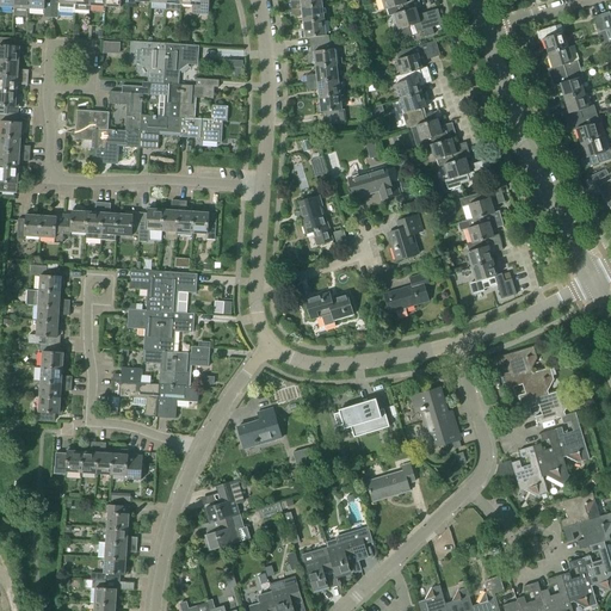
[(13,0),(13,8),(13,17),(28,18),(29,10),(29,0),(13,0)]
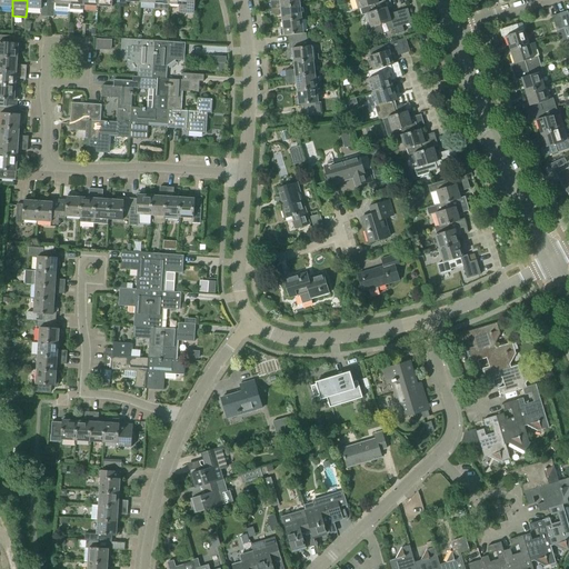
[(27,0),(27,9),(41,9),(41,16),(41,17),(48,17),(49,0),(27,0)]
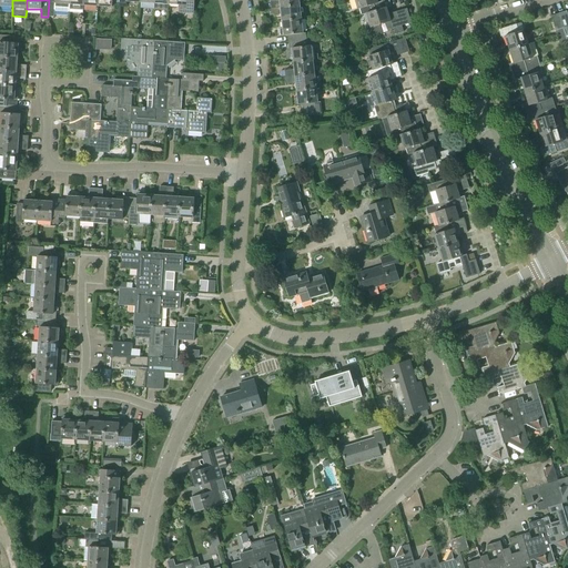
[(54,18),(54,12),(70,12),(70,4),(70,0),(49,0),(48,17),(54,18)]
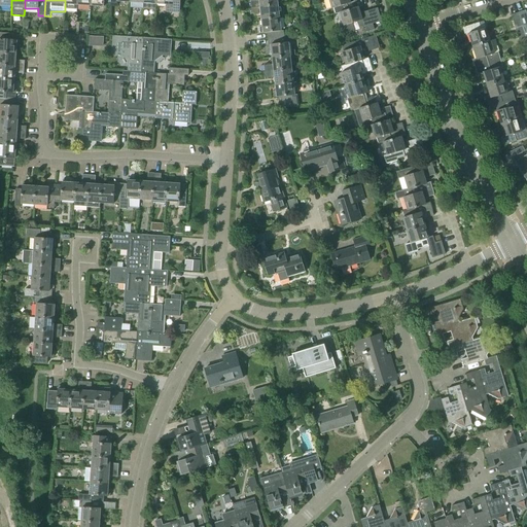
[(65,4),(65,9),(77,9),(78,5),(77,0),(65,0),(65,4)]
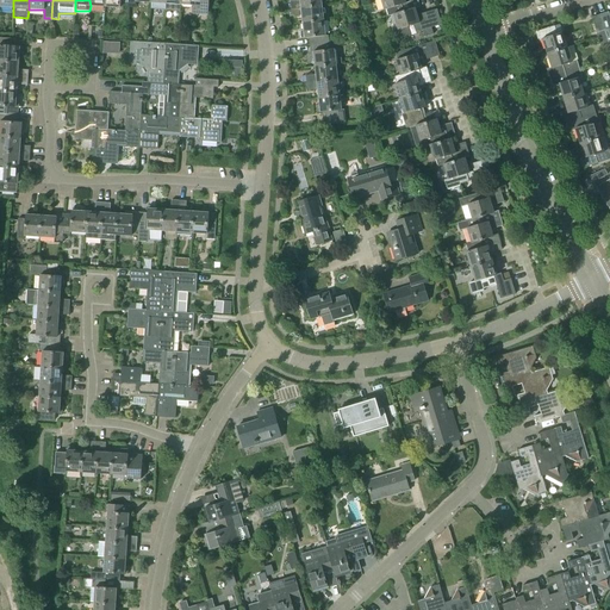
[(166,0),(167,5),(166,11),(181,12),(181,6),(181,0),(166,0)]
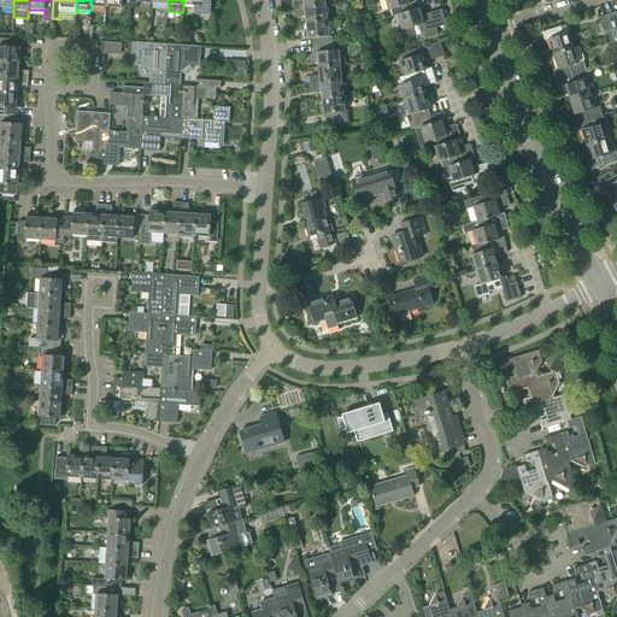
[(183,0),(183,6),(197,6),(197,12),(210,13),(210,15),(211,15),(211,0),(183,0)]
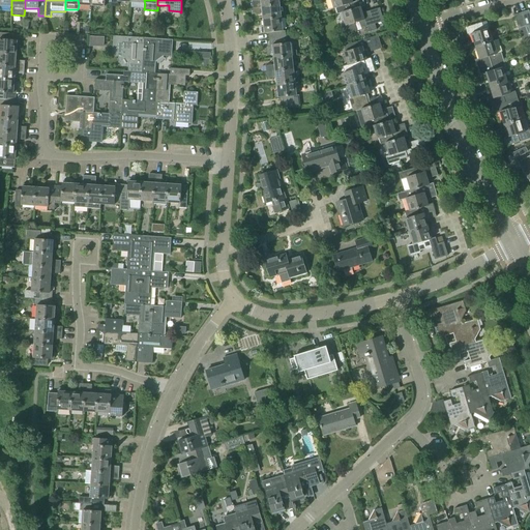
[(253,2),(254,8),(278,5),(277,0),(261,0),(261,1),(253,2)]
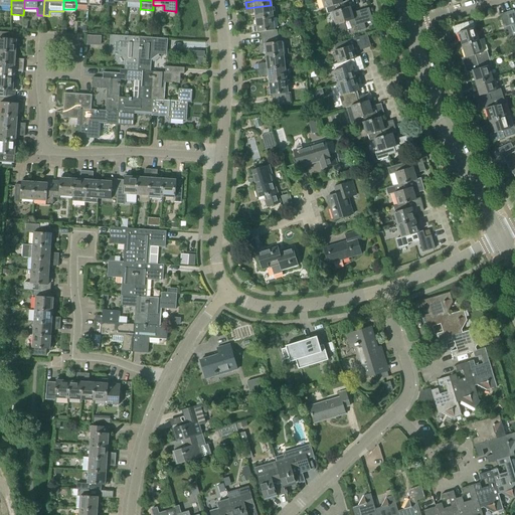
[(321,0),(324,9),(326,9),(328,14),(332,13),(332,12),(350,7),(351,8),(354,7),(352,0),(345,0),(346,2),(342,3),(341,0),(321,0)]
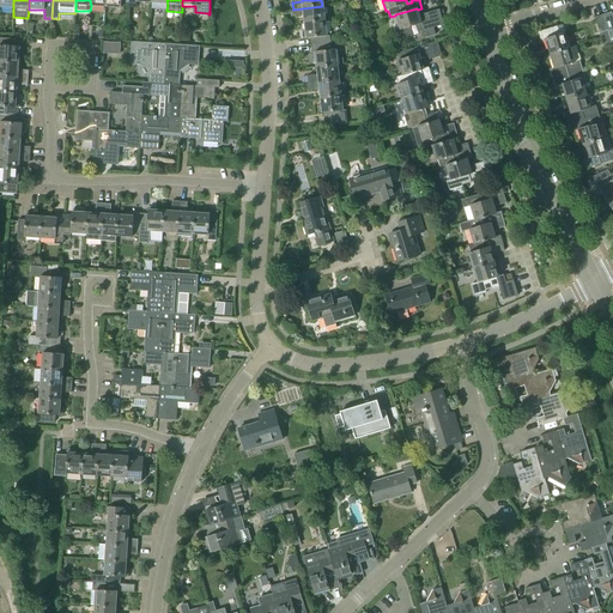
[(322,6),(293,10),(293,17),(304,16),(304,23),(325,20),(322,6)]
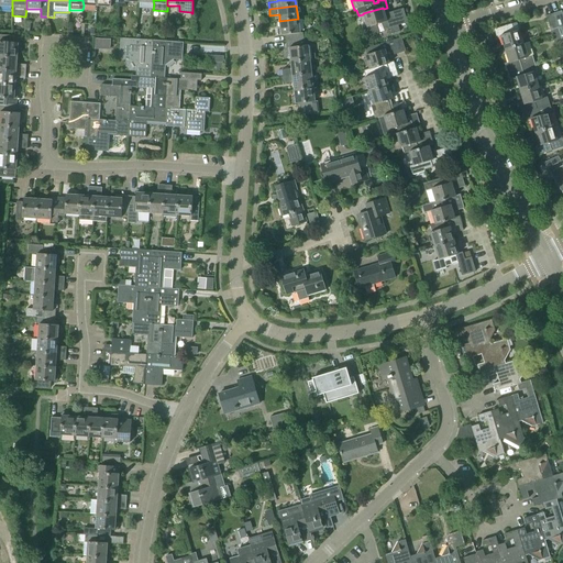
[(367,28),(364,29),(366,36),(378,33),(376,25),(382,23),(384,30),(389,29),(392,35),(400,32),(398,26),(408,23),(404,9),(397,11),(389,13),(392,20),(387,22),(384,9),(383,8),(363,13),(363,14),(367,28)]
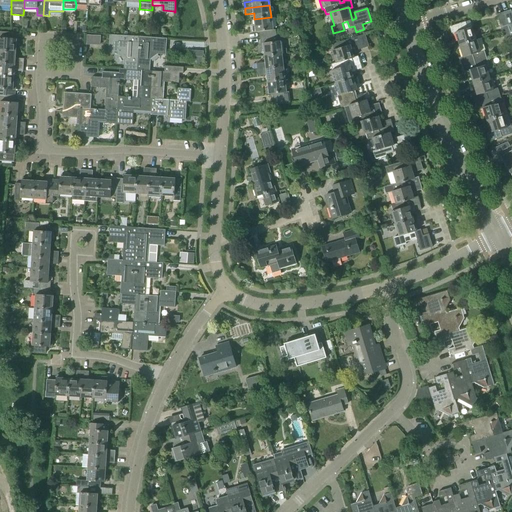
[(507,26),(504,13),(497,16),(500,28),(507,26)]
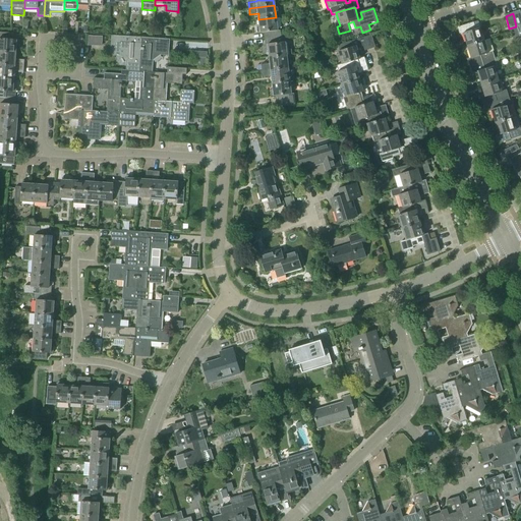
[(265,39),(281,37),(280,31),(278,32),(276,17),(258,19),(259,26),(256,26),(257,33),(261,33),(261,34),(264,33),(265,39)]
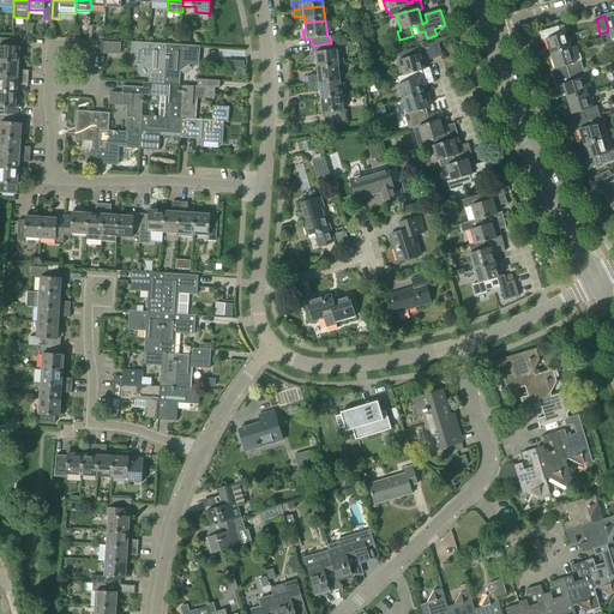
[(546,41),(551,55),(571,49),(566,34),(560,36),(558,28),(540,34),(542,42),(546,41)]
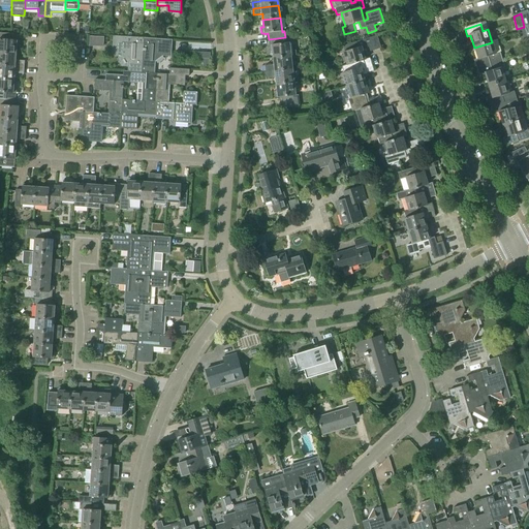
[(521,41),(528,39),(524,27),(517,29),(521,41)]
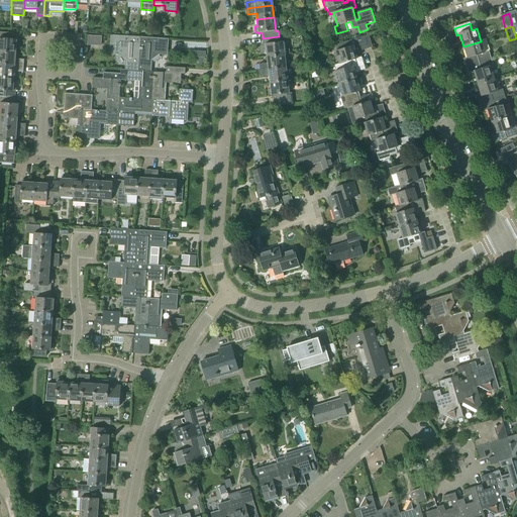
[(0,52),(16,54),(16,46),(19,46),(19,41),(16,40),(17,40),(13,39),(14,33),(0,32),(0,52)]
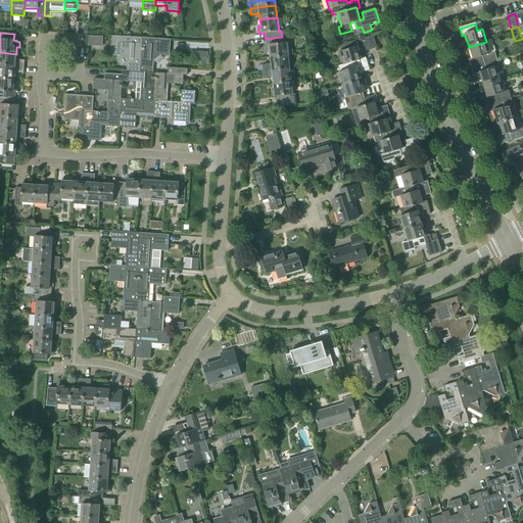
[(373,35),(338,46),(340,52),(339,52),(343,64),(343,65),(362,59),(358,47),(360,46),(363,45),(365,51),(376,48),(377,48),(373,35)]
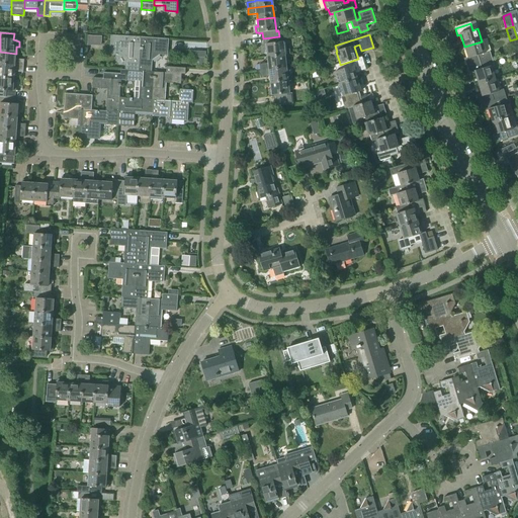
[(88,35),(87,46),(101,46),(102,36),(88,35)]
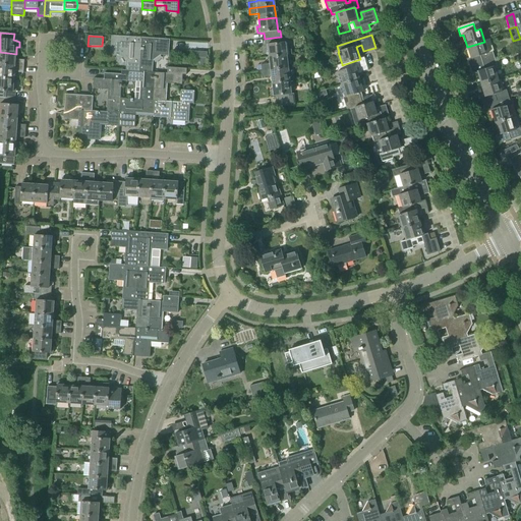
[(127,59),(126,70),(139,71),(141,38),(113,36),(112,53),(120,53),(120,55),(125,59),(127,59)]
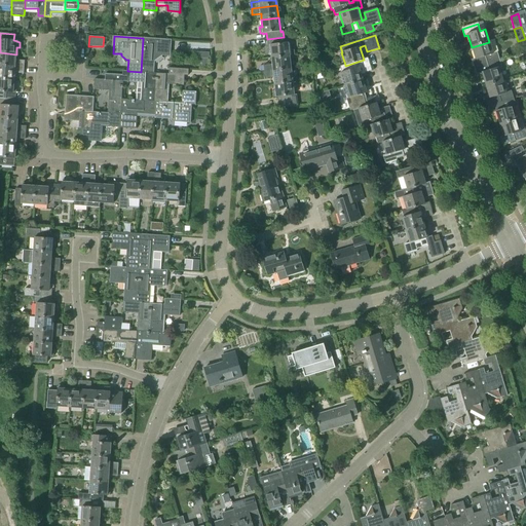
[(284,37),(267,39),(268,51),(271,51),(272,59),(289,57),(292,55),(295,55),(294,50),(289,51),(288,45),(292,44),(291,36),(284,37)]
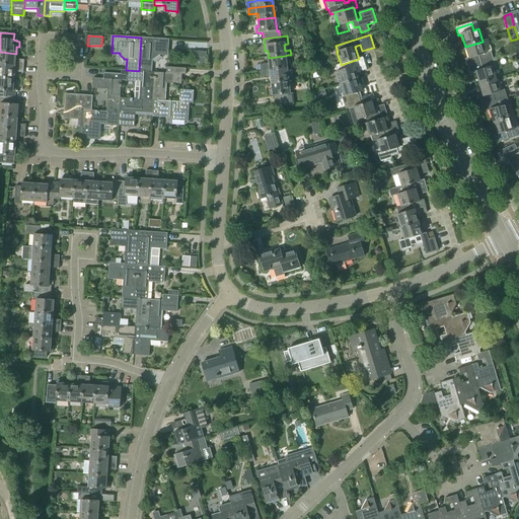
[(139,71),(152,72),(153,61),(160,56),(168,56),(169,40),(141,38),(139,71)]
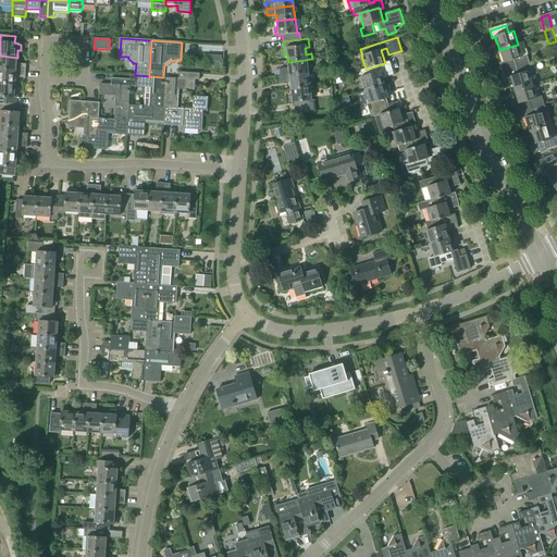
[(502,72),(529,63),(527,56),(521,58),(518,45),(499,50),(504,63),(499,64),(502,72)]
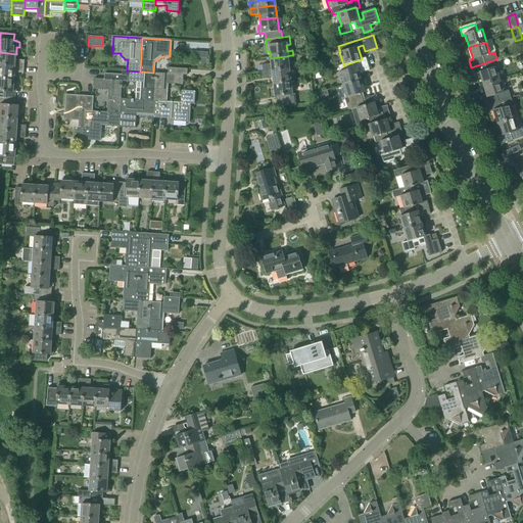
[(0,65),(24,67),(25,61),(15,60),(16,54),(0,52),(0,65)]
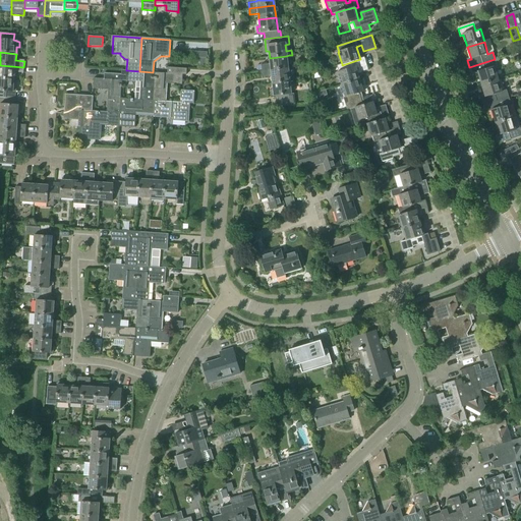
[(286,56),(270,58),(270,64),(262,65),(263,71),(288,68),(286,56)]
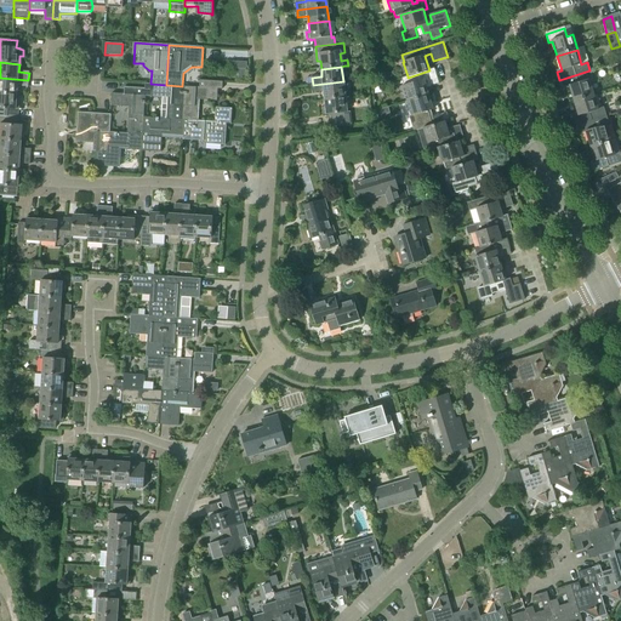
[(431,86),(439,84),(434,69),(432,69),(432,70),(408,78),(403,79),(404,85),(402,86),(406,101),(428,95),(426,86),(429,84),(431,86)]
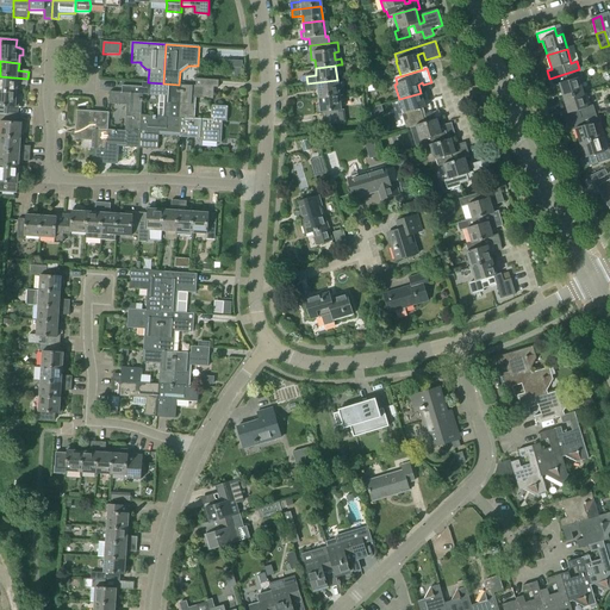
[(564,99),(583,93),(579,79),(582,79),(579,69),(549,79),(553,87),(559,86),(564,99)]
